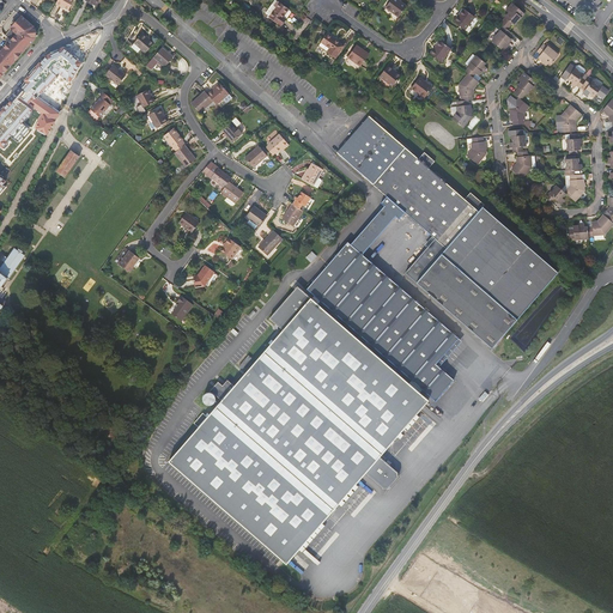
[(73,0),(58,0),(56,4),(64,8),(65,7),(68,10),(73,0)]
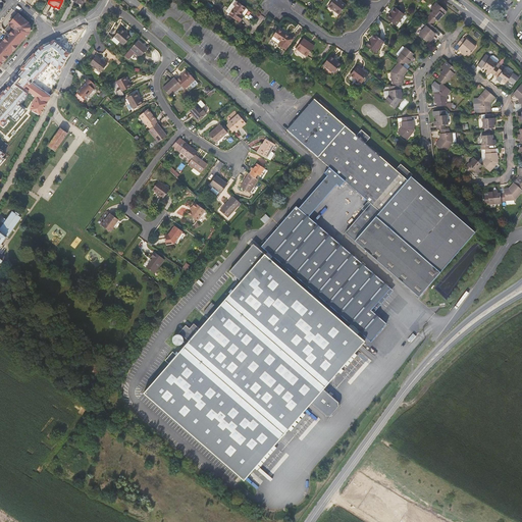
[(233,0),(226,11),(229,14),(236,6),(233,5),(237,1),(233,0)]
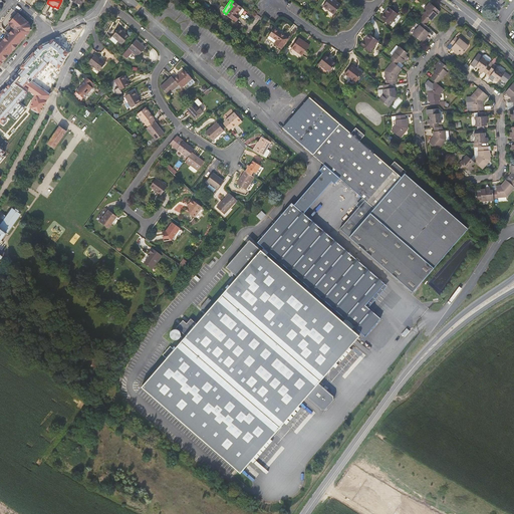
[(333,0),(327,0),(323,6),(334,15),(341,6),(333,0)]
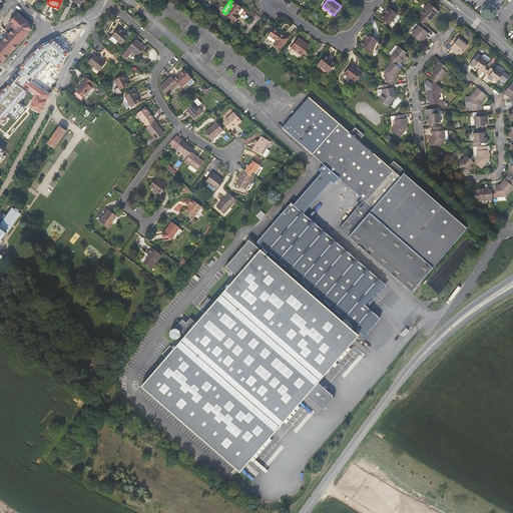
[(225,14),(235,21),(239,16),(236,15),(241,8),(232,1),(229,5),(231,6),(225,14)]
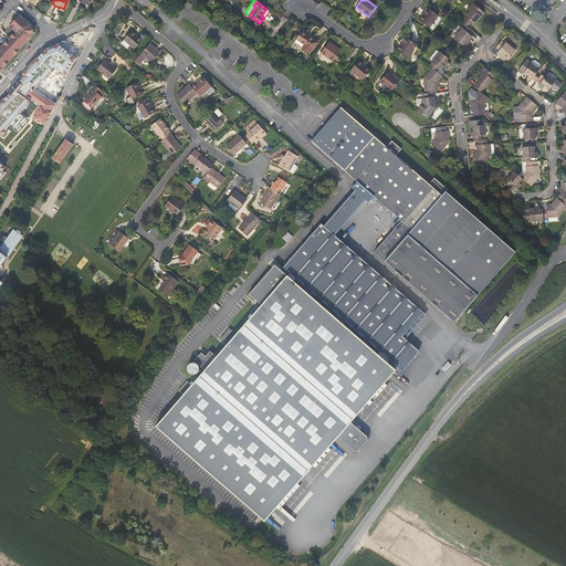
[(468,18),(462,23),(464,25),(468,29),(473,22),(475,24),(484,14),(474,6),(471,9),(472,10),(470,13),(469,13),(467,17),(468,18)]
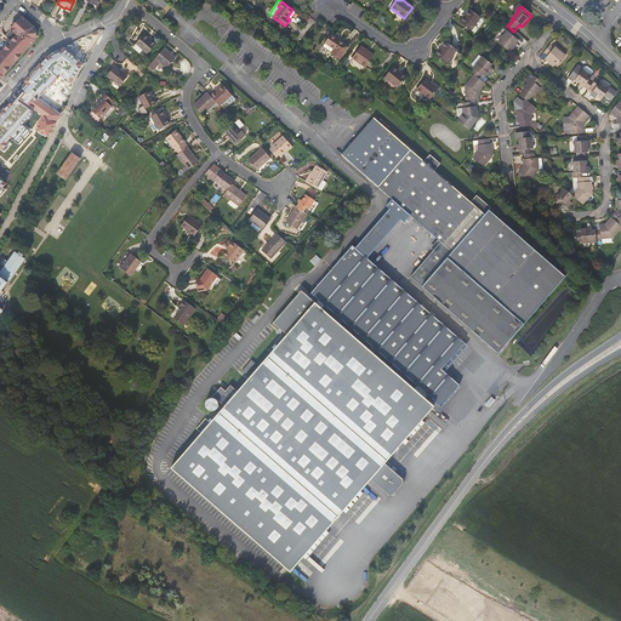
[(467,10),(457,23),(468,32),(479,18),(467,10)]
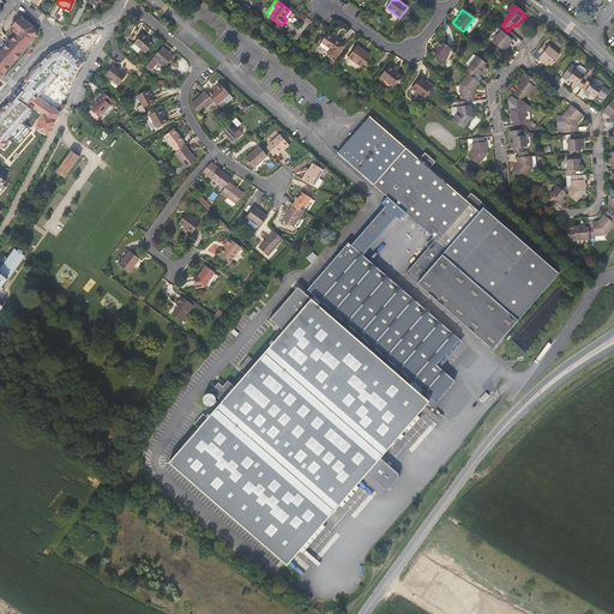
[(0,77),(13,62),(29,44),(34,38),(35,29),(18,16),(8,28),(14,32),(0,49),(0,77)]
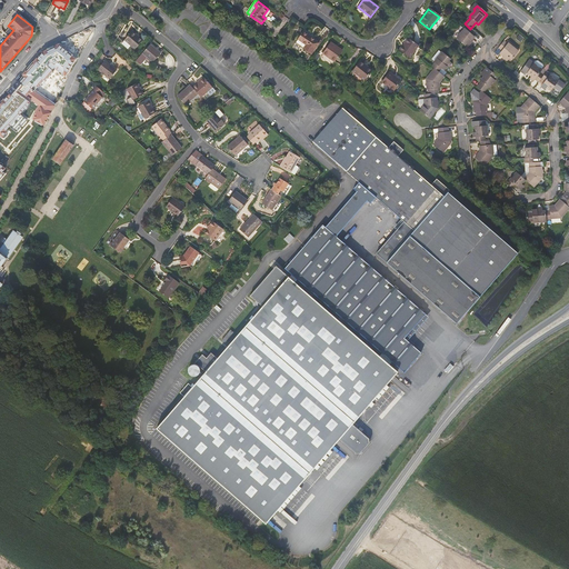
[(470,41),(473,38),(471,36),(475,32),(470,29),(467,26),(463,29),(465,30),(456,39),(463,46),(465,45),(468,48),(472,43),(470,41)]
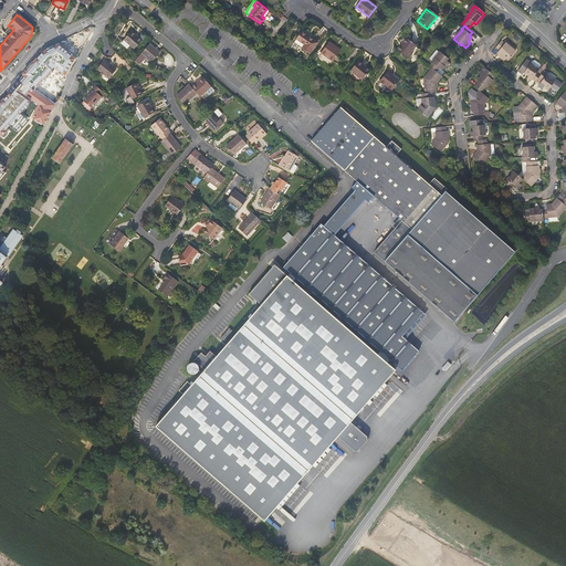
[(303,46),(311,52),(318,41),(302,30),(297,37),(294,41),(303,46)]
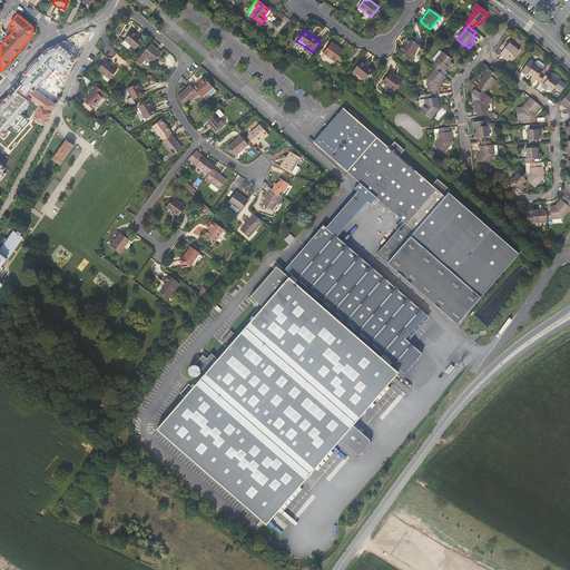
[(139,38),(133,31),(123,43),(128,49),(131,46),(135,49),(143,40),(139,38)]
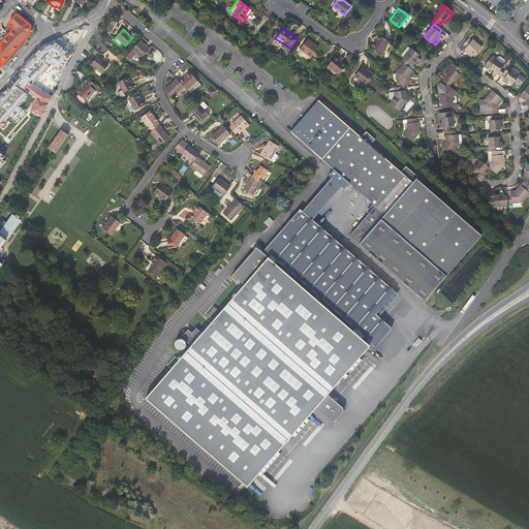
[(484,32),(480,35),(488,41),(491,37),(484,32)]
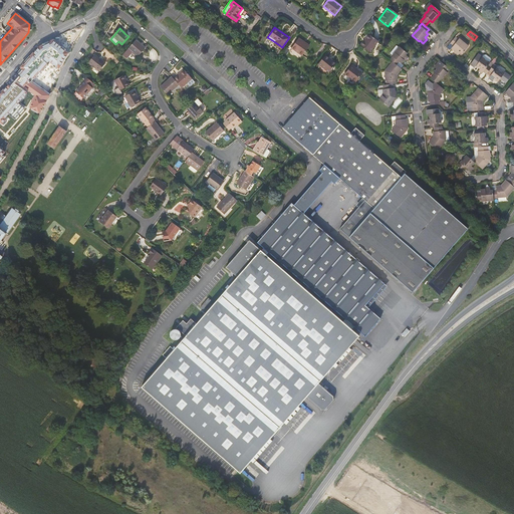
[(367,33),(358,44),(368,52),(376,40),(367,33)]
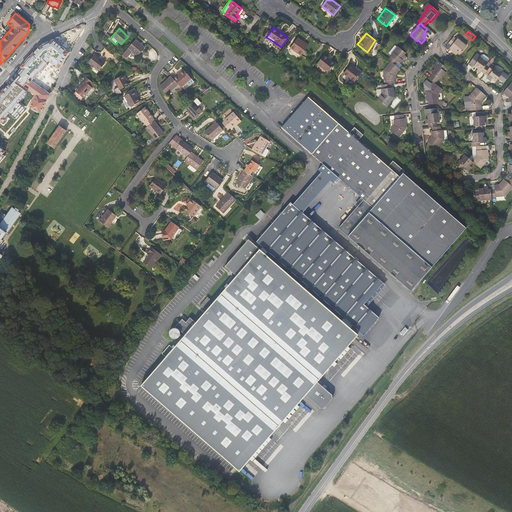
[(298,35),(291,46),(301,53),(308,44),(302,39),(303,38),(298,35)]
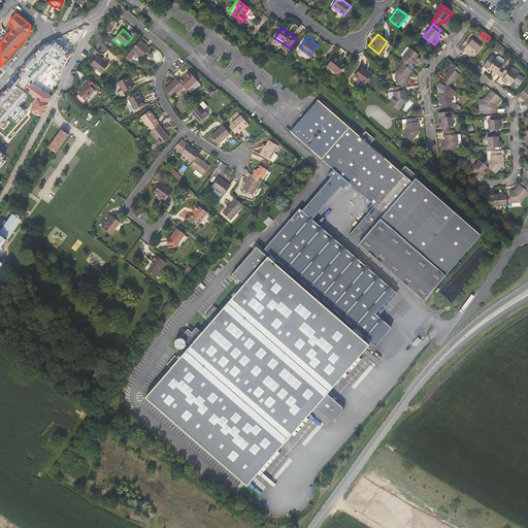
[(471,41),(468,39),(464,45),(467,47),(464,51),(467,53),(468,52),(475,57),(482,48),(471,40),(471,41)]
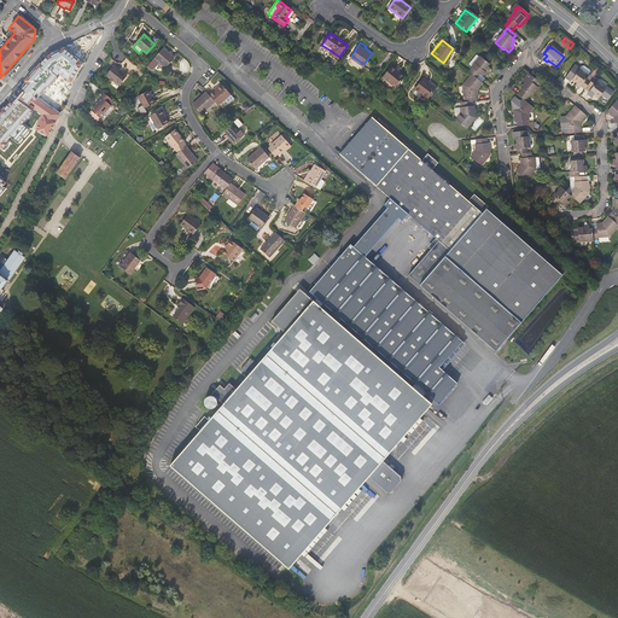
[(25,82),(0,111),(0,145),(4,150),(12,140),(17,145),(30,130),(24,123),(35,111),(41,114),(34,129),(48,136),(60,114),(38,97),(58,74),(70,85),(85,63),(64,47),(46,56),(24,81),(25,82)]
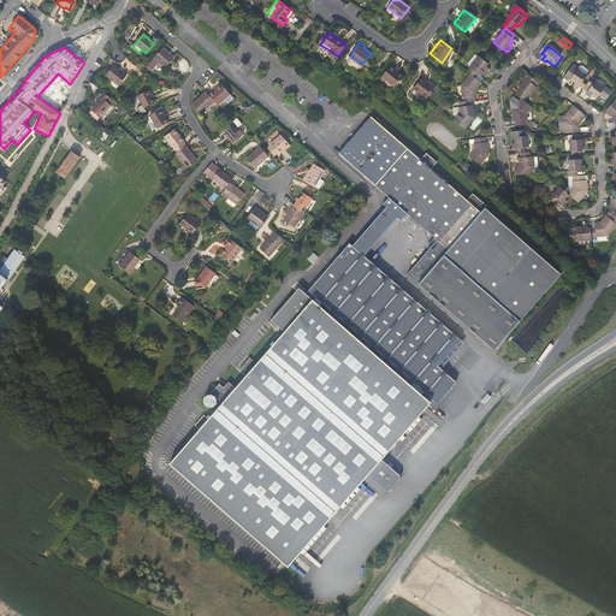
[(163,48),(154,58),(159,61),(166,67),(175,58),(171,55),(169,53),(163,48)]
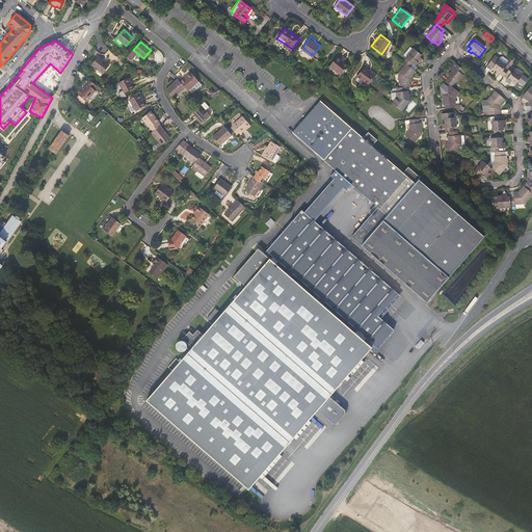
[(406,59),(404,63),(405,64),(410,69),(414,64),(416,67),(418,63),(417,62),(422,56),(414,50),(413,51),(409,49),(403,56),(406,59)]
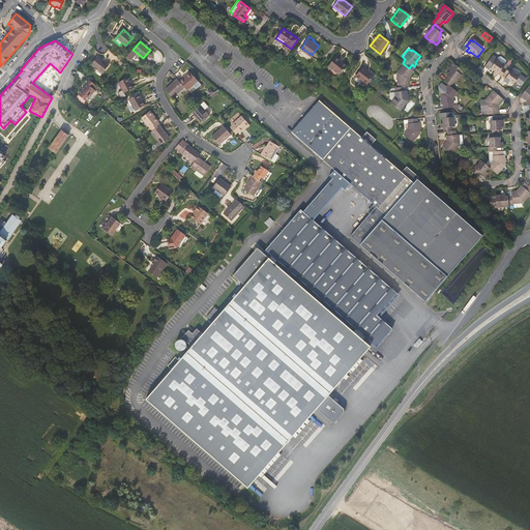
[(336,55),(329,64),(341,72),(348,64),(336,55)]
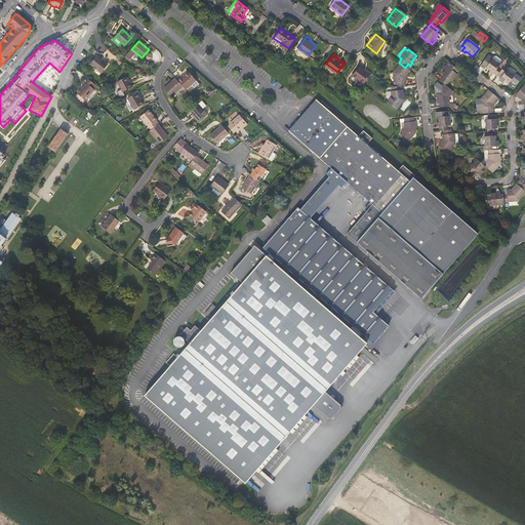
[(96,55),(90,65),(102,73),(108,65),(96,55)]
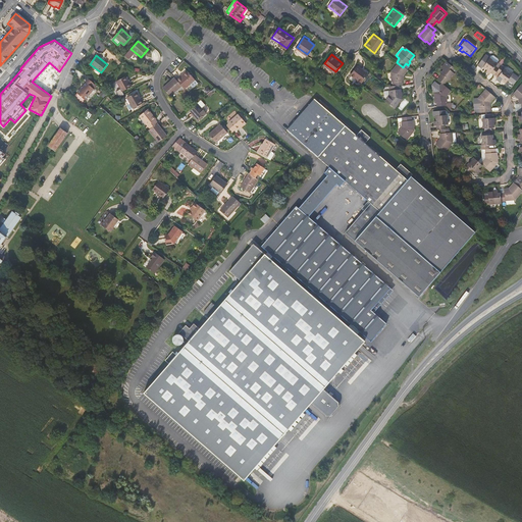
[(491,72),(494,75),(497,71),(502,65),(499,63),(498,64),(497,63),(489,58),(485,55),(478,65),(482,68),(483,67),(487,70),(487,69),(491,72)]
